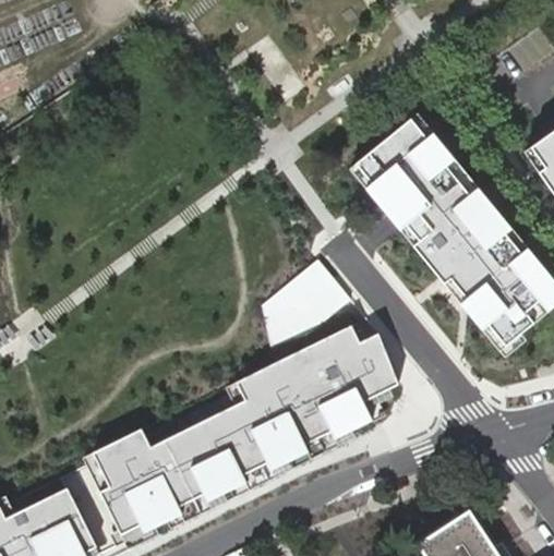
[(553,274),(417,111),(346,171),(497,352),(553,304),(553,274)]
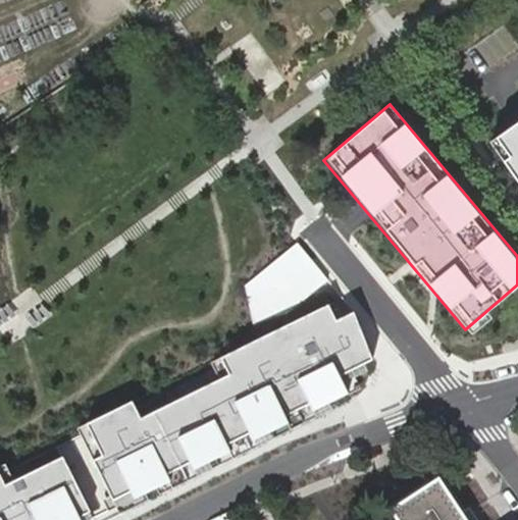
[(517,119),(487,142),(517,183),(517,119)]
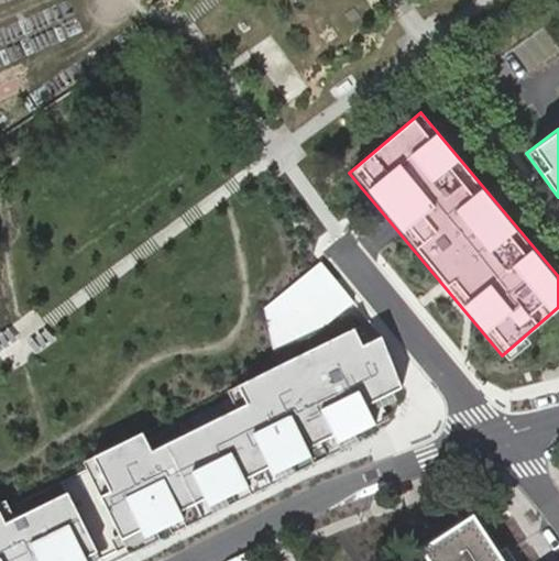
[(142,433),(85,461),(121,535),(112,539),(120,554),(188,520),(362,436),(379,422),(369,400),(401,385),(376,336),(363,342),(354,326),(240,382),(250,403),(151,451),(142,433)]
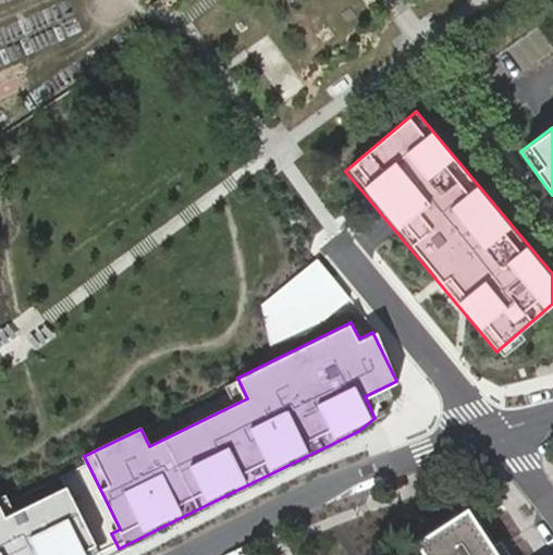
[(0,554),(99,554),(66,485),(3,515),(0,507),(0,554)]
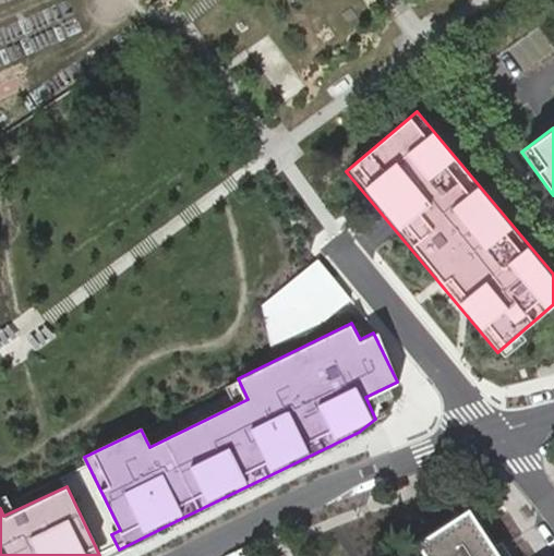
[(500,555),(470,510),(419,542),(428,555),(500,555)]
